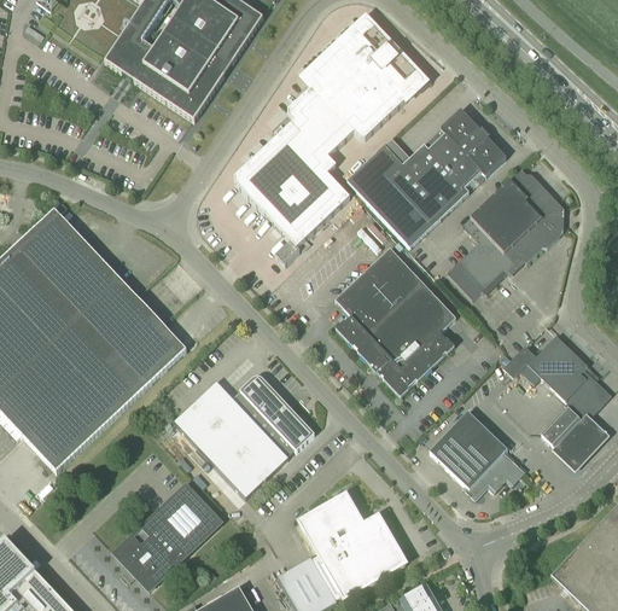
[(193,120),(233,60),(263,15),(252,7),(242,0),(140,0),(143,1),(104,59),(129,76),(193,120)]
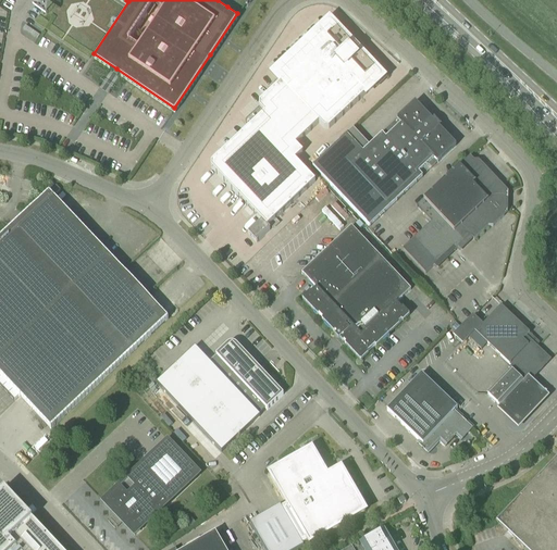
[(270,224),(268,221),(316,176),(295,154),(304,147),(296,139),(319,117),(324,123),(329,123),(381,75),(381,70),(367,54),(332,19),(326,19),(288,54),(275,66),(275,72),(281,77),(259,97),(259,102),(246,114),(245,120),(248,123),(211,158),(211,162),(262,216),(249,228),(257,237),(270,224)]
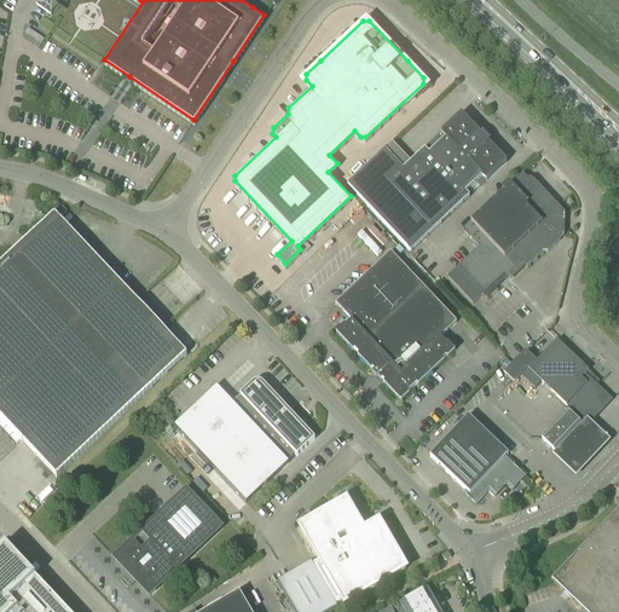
[(462,109),(404,163),(386,144),(347,179),(411,246),(469,191),(466,186),(475,177),(480,180),(486,174),(487,174),(507,156),(487,137),(491,134),(486,130),(482,126),(480,128),(462,109)]
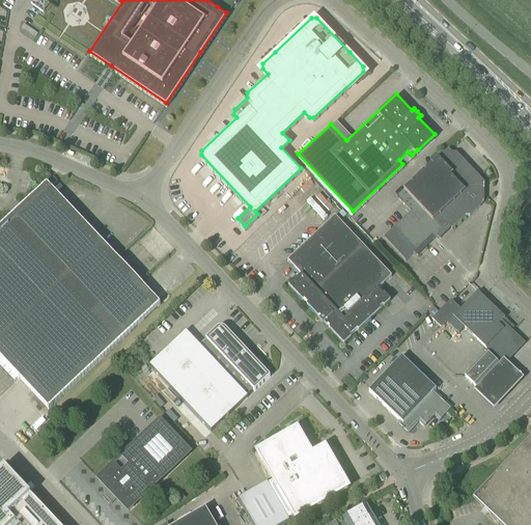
[(480,196),(483,193),(484,187),(481,184),(481,174),(474,166),(469,166),(466,162),(466,158),(456,148),(452,148),(448,144),(439,153),(397,192),(411,206),(384,232),(406,256),(434,230),(436,232),(449,220),(452,223),(466,211),(470,211),(480,200),(480,196)]
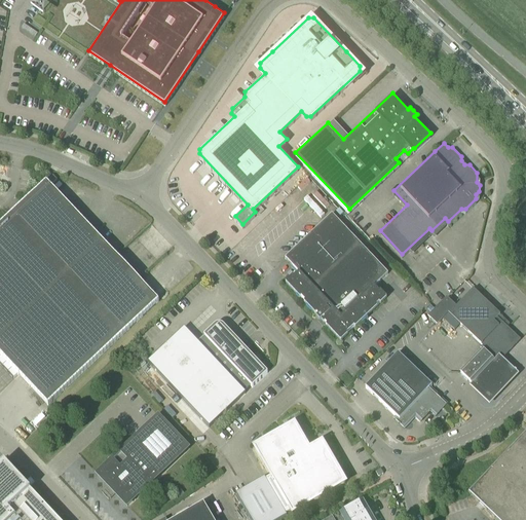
[(159,296),(138,273),(46,176),(0,219),(0,349),(48,401),(159,296)]
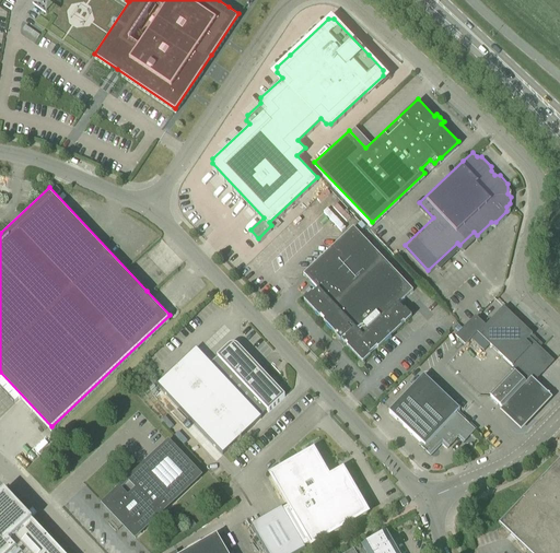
[(353,222),(351,224),(303,269),(317,285),(306,296),(339,330),(337,332),(340,337),(342,334),(362,356),(410,312),(398,299),(413,285),(353,222)]
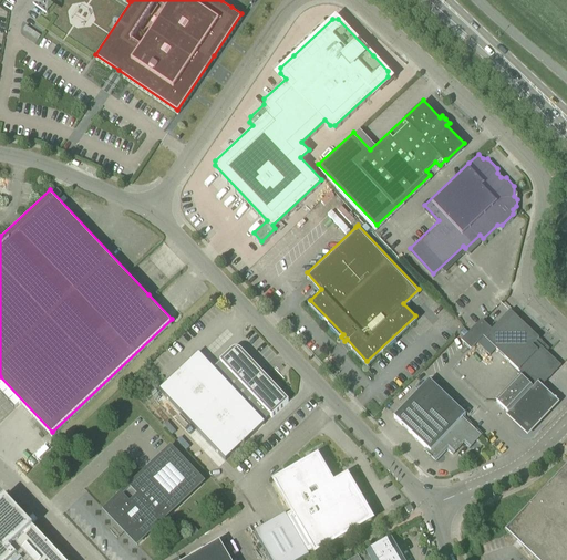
[(501,297),(484,315),(492,322),(508,304),(501,297)]
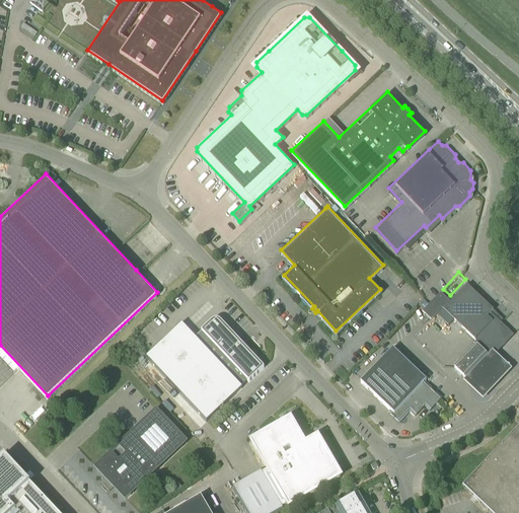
[(431,300),(423,308),(431,316),(437,309),(442,304),(444,305),(454,315),(475,336),(478,338),(454,363),(465,373),(492,345),(495,348),(498,345),(503,339),(512,330),(494,312),(497,309),(467,281),(450,299),(441,290),(431,300)]
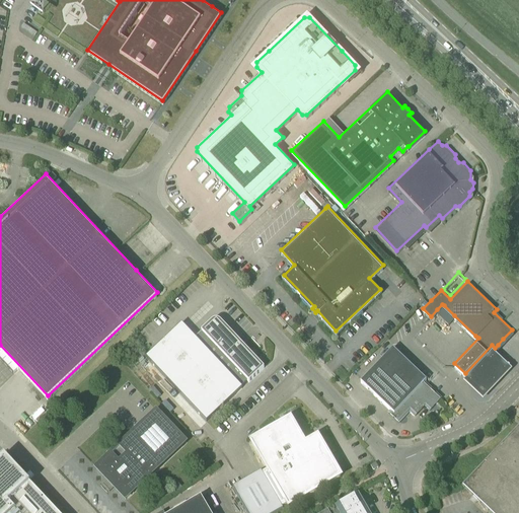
[(442,304),(437,309),(449,320),(454,315),(444,305),(442,304)]
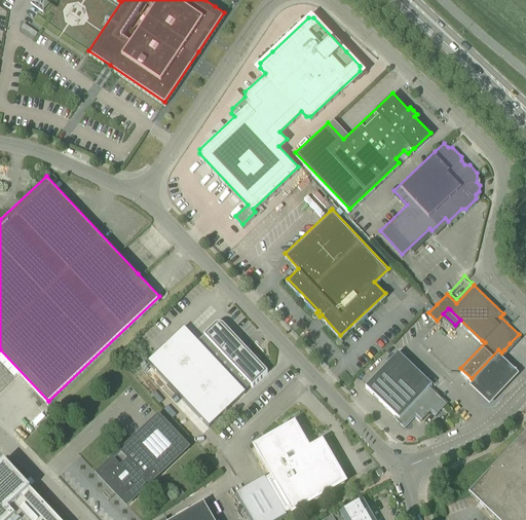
[(215,321),(197,337),(184,323),(148,357),(209,422),(246,388),(245,386),(251,380),(252,382),(267,368),(223,321),(221,320),(220,320),(219,320),(218,320),(217,320),(216,320),(215,321)]
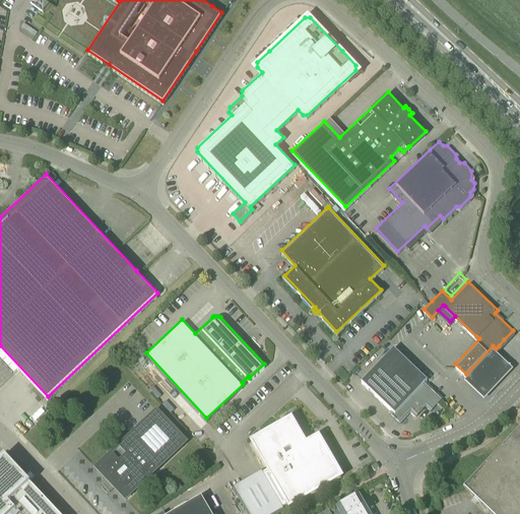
[(400,419),(400,418),(411,407),(416,411),(426,401),(431,406),(442,394),(426,378),(427,377),(393,344),(362,378),(391,406),(389,408),(400,419)]
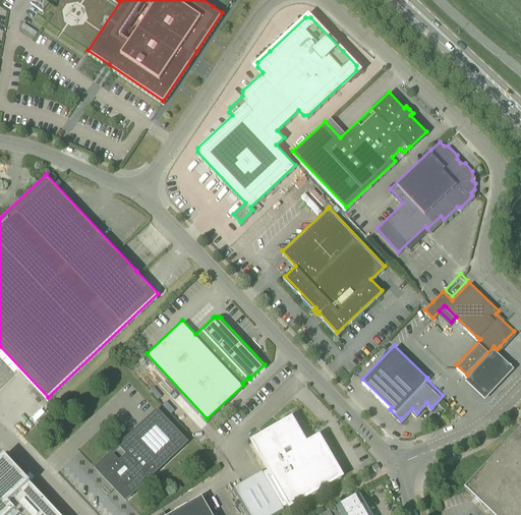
[(481,399),(510,368),(490,350),(462,381),(481,399)]
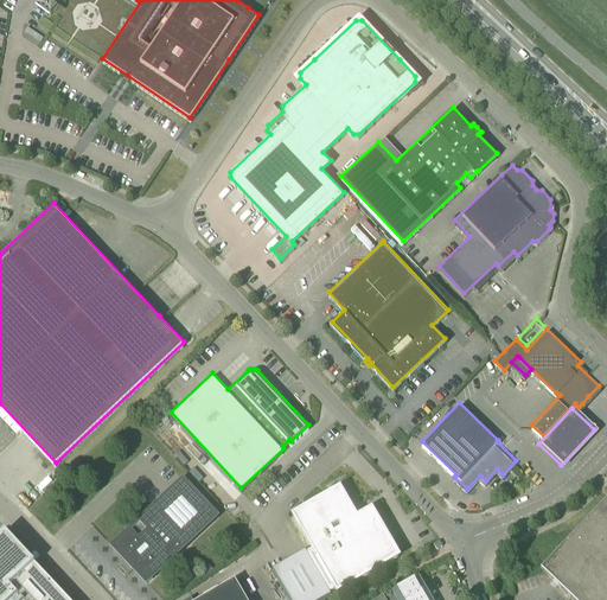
[(183,477),(114,542),(113,542),(128,557),(123,562),(128,566),(132,562),(146,578),(216,511),(183,477)]
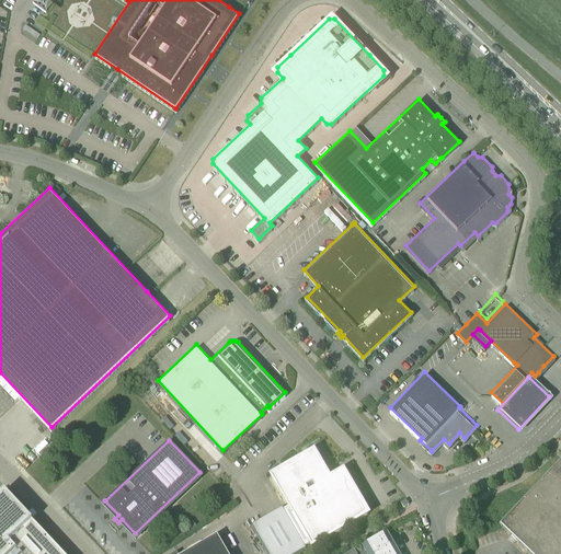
[(271,472),(287,500),(289,504),(284,507),(283,505),(252,523),(270,553),(292,553),(306,546),(305,544),(310,541),(310,542),(311,541),(312,543),(368,509),(344,466),(330,474),(315,447),(271,472)]
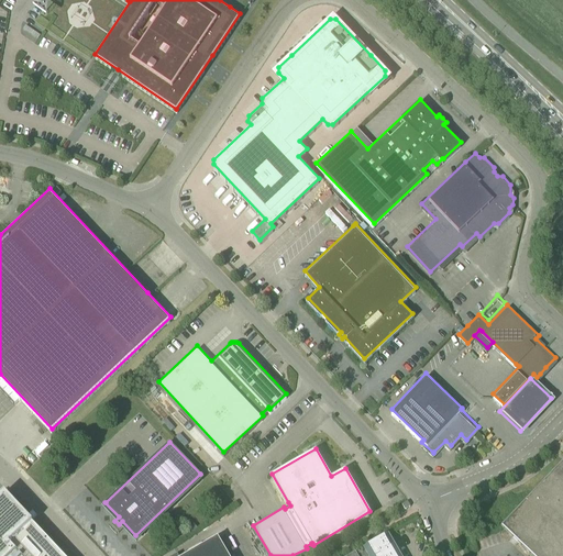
[(537,555),(562,555),(562,455),(500,521),(537,555)]
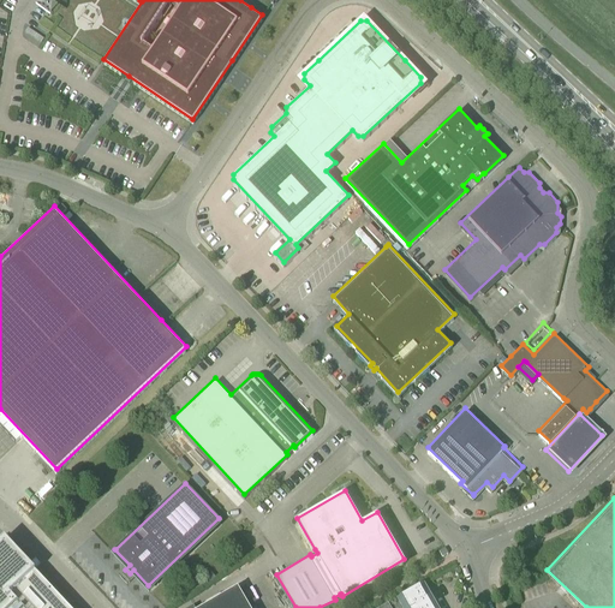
[(11,542),(0,552),(0,607),(72,607),(36,570),(23,555),(11,542)]
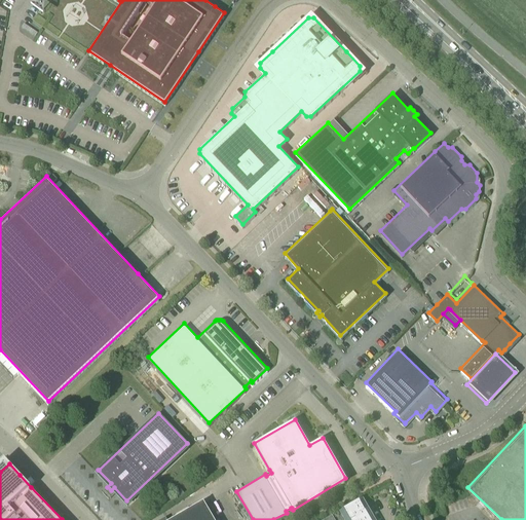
[(181,493),(185,489),(181,485),(177,489),(181,493)]
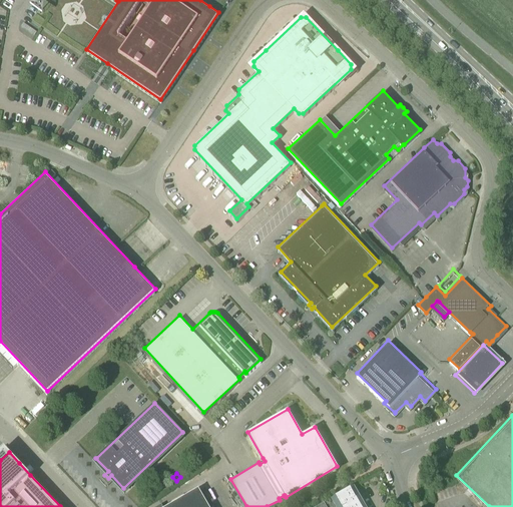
[(325,500),(312,506),(368,506),(354,483),(332,496),(332,497),(325,501),(325,500)]
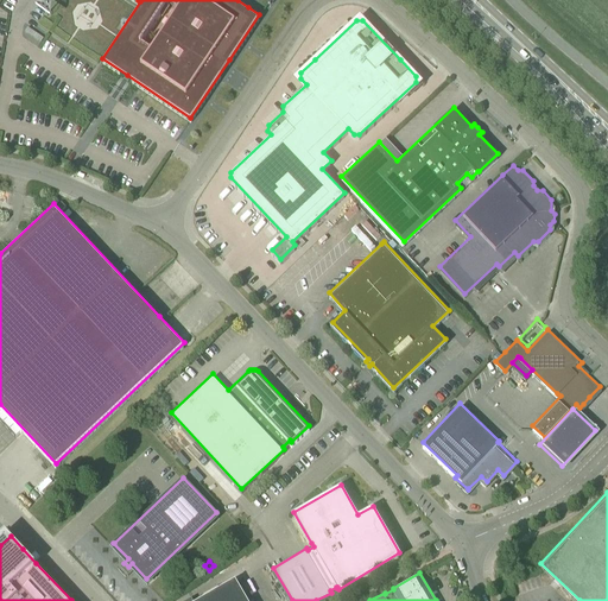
[(248,600),(235,577),(192,600),(248,600)]
